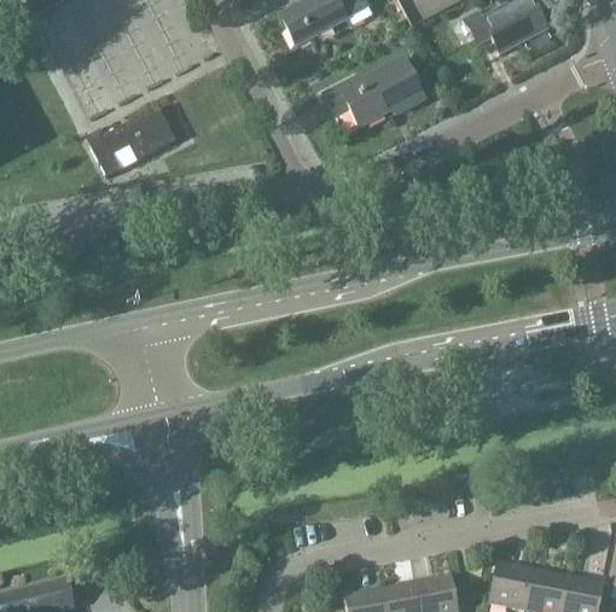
[(28,0),(35,13),(59,0),(28,0)]
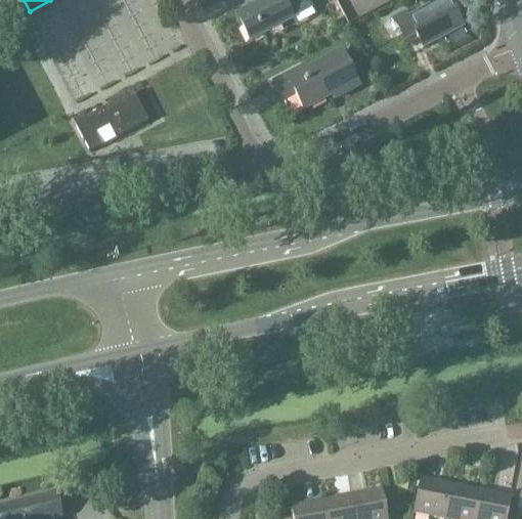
[(260,0),(238,11),(253,38),(296,14),(288,0),(260,0)]
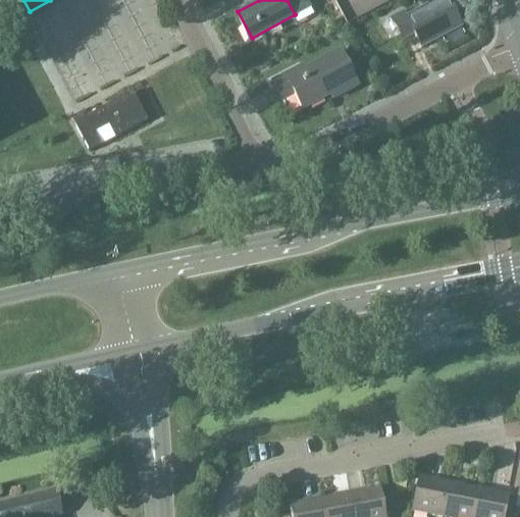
[(259,0),(287,0),(295,14),(312,5),(309,0),(259,0)]
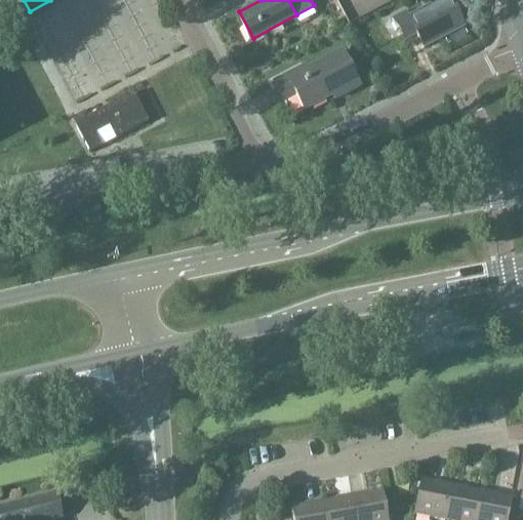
[(395,15),(397,20),(407,38),(418,32),(426,45),(466,24),(453,0),(442,0),(411,16),(408,9),(395,15)]
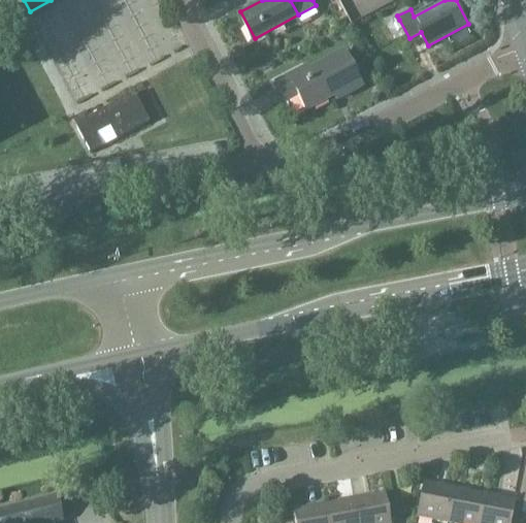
[(344,94),(363,85),(344,50),(302,71),(300,67),(276,79),(286,96),(297,90),(307,108),(342,91),(344,94)]
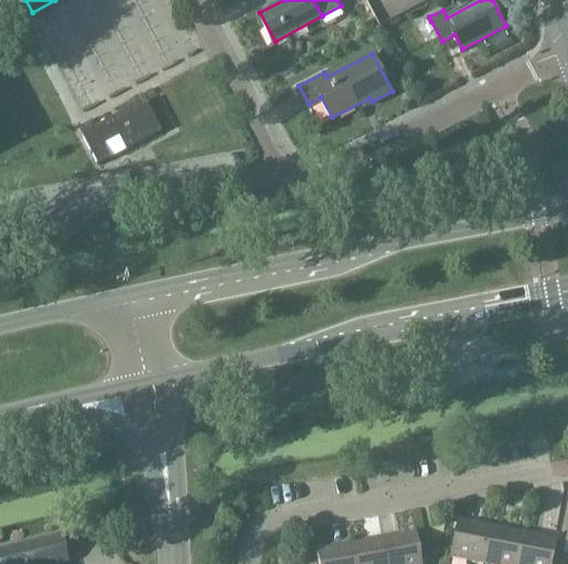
[(82,131),(98,162),(162,129),(145,98),(82,131)]
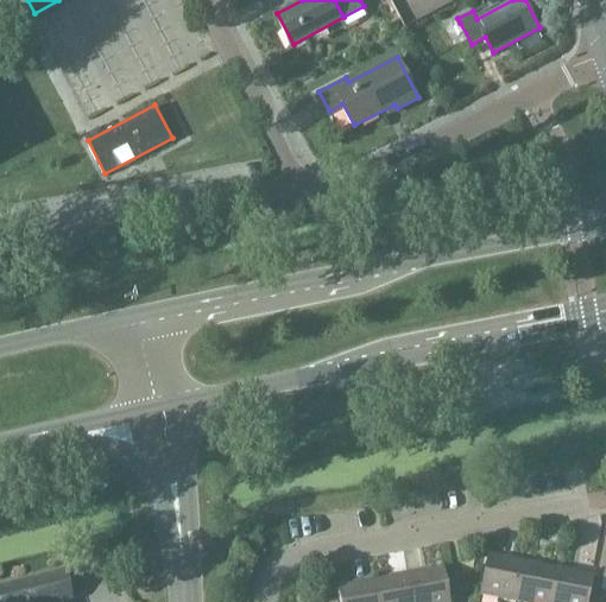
[(599,211),(605,207),(605,187),(589,198),(599,211)]
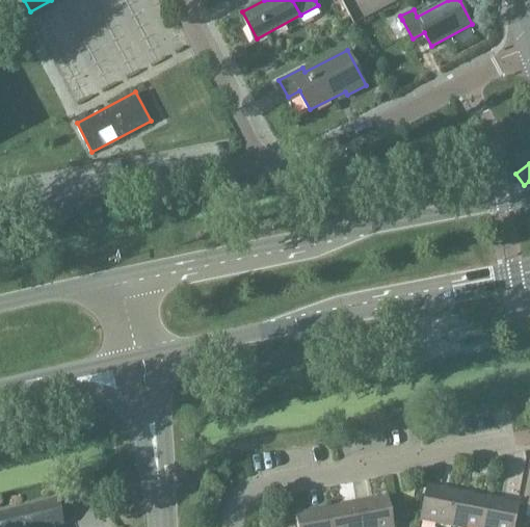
[(421,518),(452,524),(458,488),(451,486),(450,489),(427,483),(421,518)]
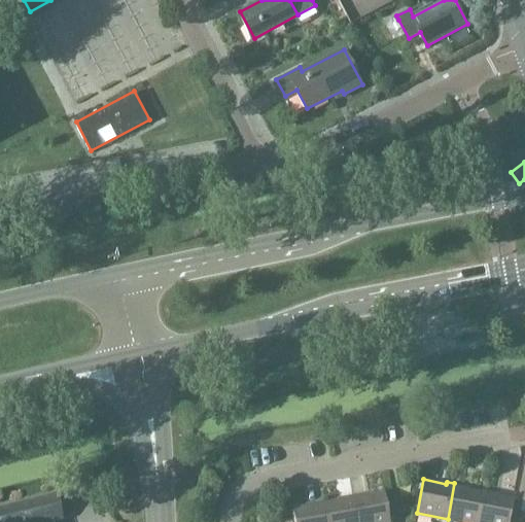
[(454,483),(448,519),(463,521),(478,521),(485,489),(484,489),(484,491),(462,487),(462,485),(454,483)]
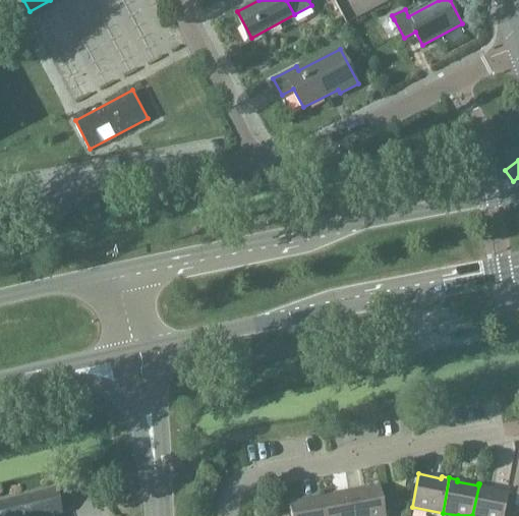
[(487,485),(479,483),(472,515),(504,515),(510,492),(486,486),(487,485)]
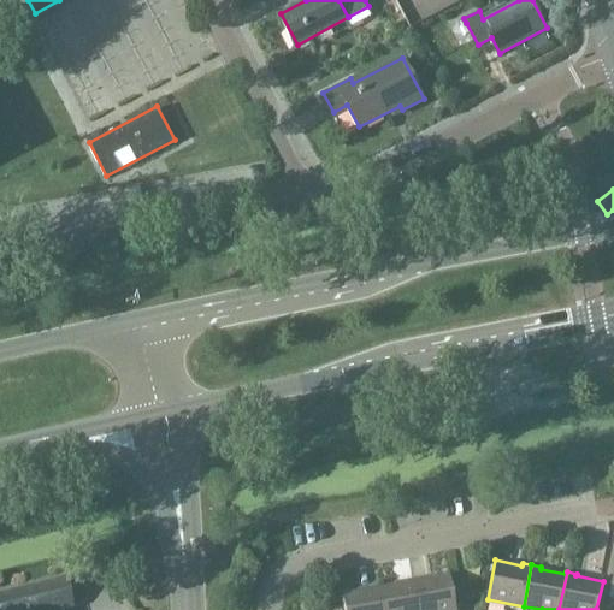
[(424,575),(414,576),(420,609),(458,609),(452,573),(424,578),(424,575)]
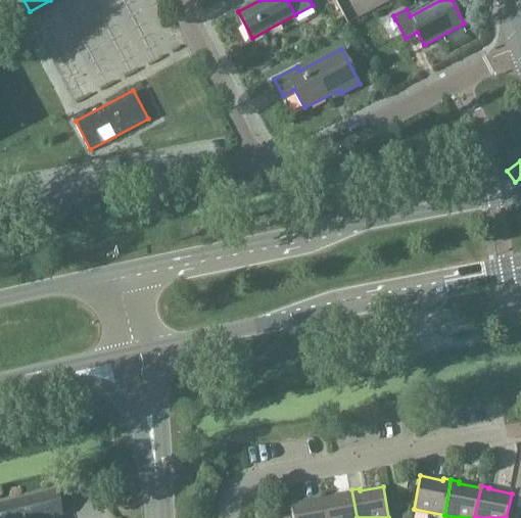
[(0,517),(53,517),(53,515),(64,512),(58,488),(0,502),(0,517)]
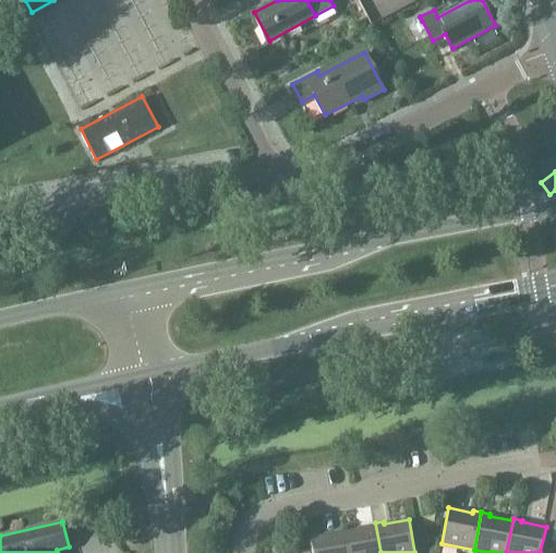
[(342,531),(347,552),(381,552),(375,523),(366,525),(367,527),(343,530),(342,531)]
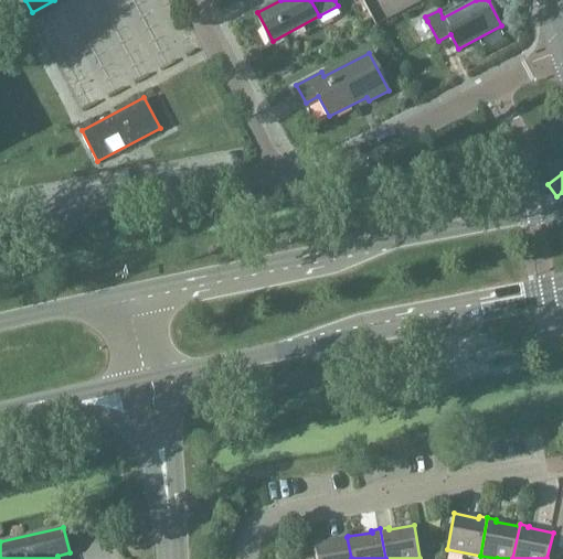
[(351,558),(347,537),(348,536),(348,535),(330,538),(330,540),(315,543),(317,554),(306,556),(303,558),(351,558)]
